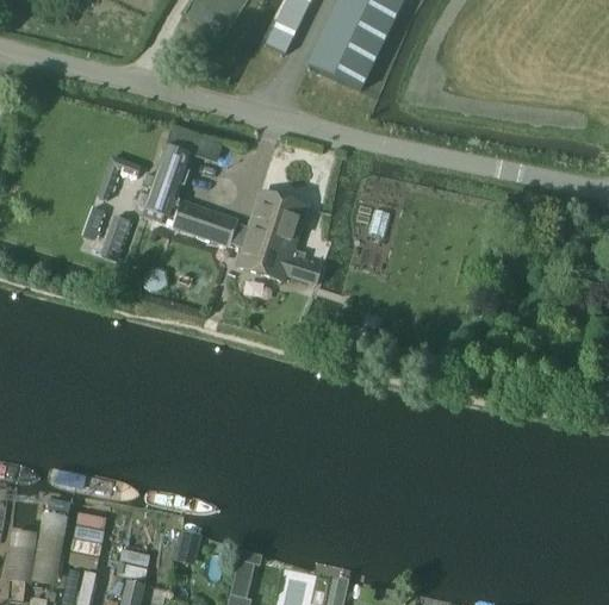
[(287,0),(267,42),(286,52),(311,0),(287,0)]
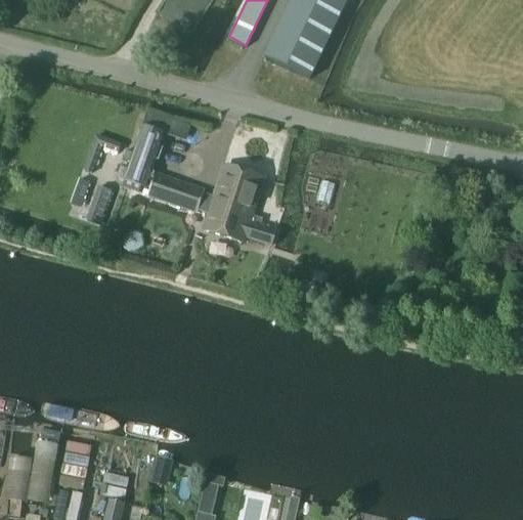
[(292,0),(265,56),(309,77),(346,0),(292,0)]
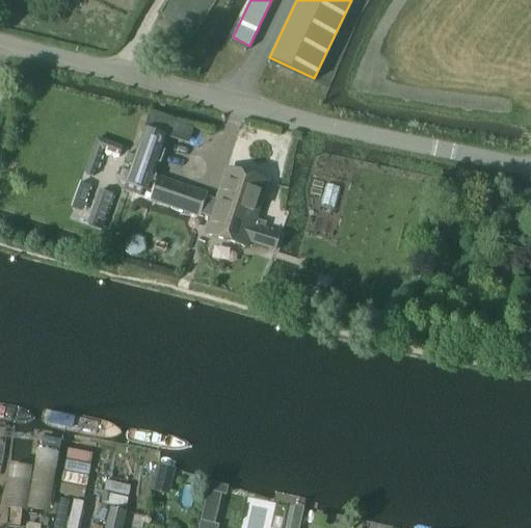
[(141,192),(143,186),(153,189),(151,196),(201,213),(201,211),(213,215),(208,232),(246,244),(248,238),(276,246),(281,233),(264,228),(267,220),(256,216),(267,179),(229,166),(218,200),(207,196),(208,192),(158,175),(158,176),(154,174),(167,134),(145,127),(125,187),(141,192)]
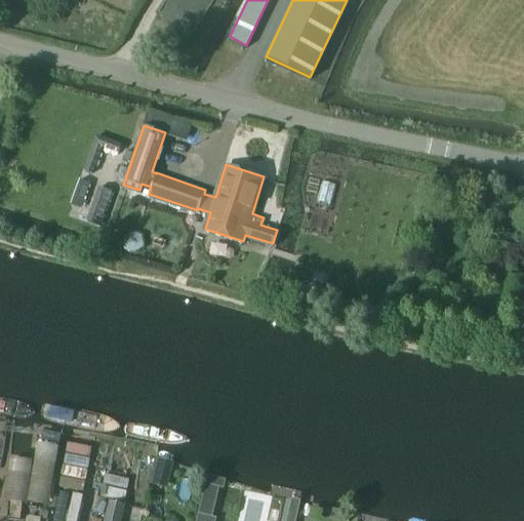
[(96,135),(85,169),(92,171),(102,146),(119,152),(121,144),(96,135)]
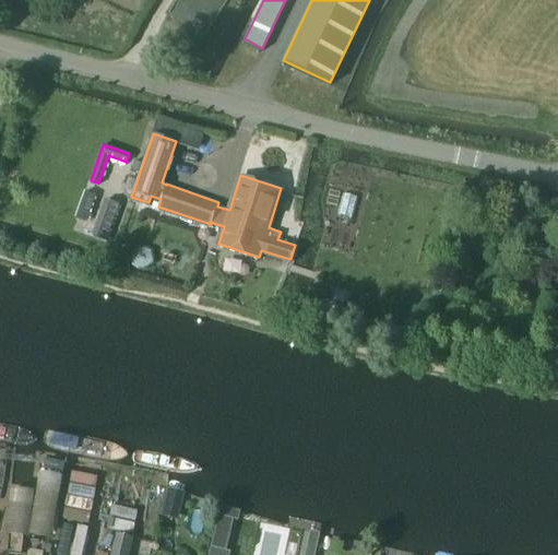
[(85,190),(76,216),(86,221),(96,193),(85,190)]
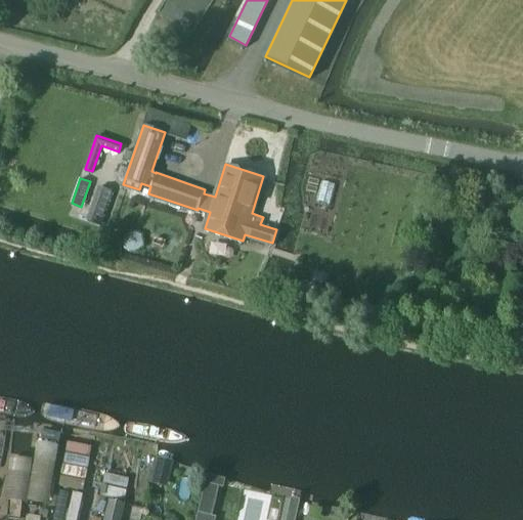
[(99,186),(89,220),(100,223),(111,189),(99,186)]
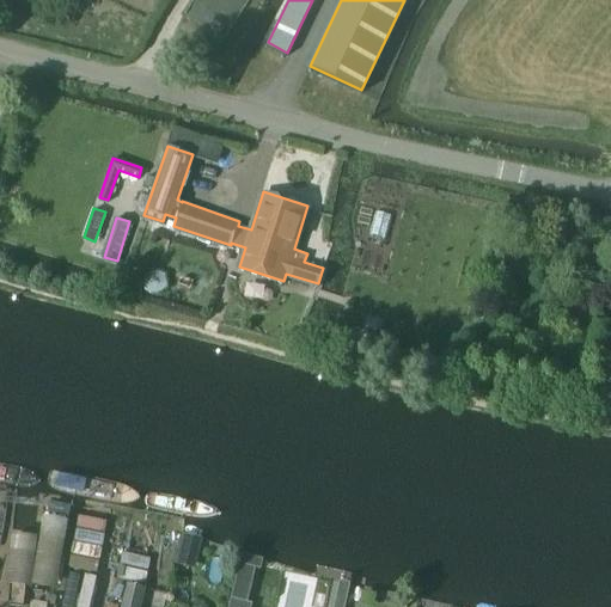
[(242,562),(233,596),(249,600),(257,565),(242,562)]
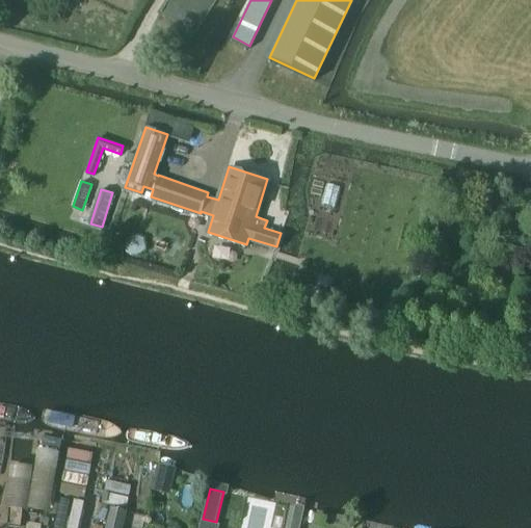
[(295,504),(293,512),(302,515),(304,506),(295,504)]
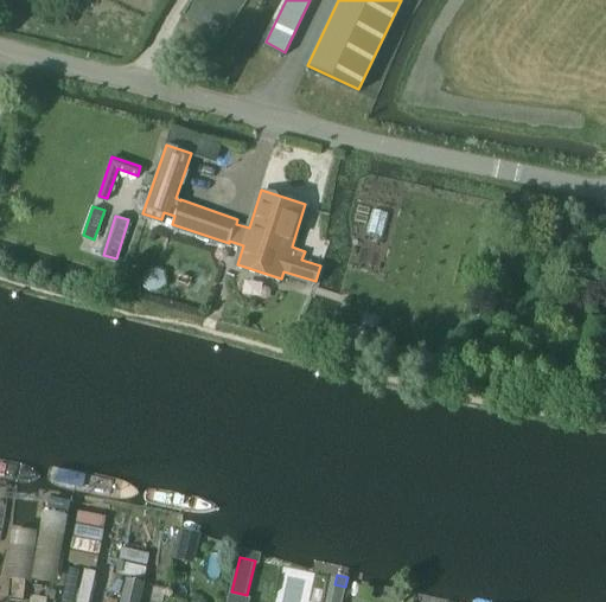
[(127,576),(120,601),(139,601),(141,595),(145,581),(127,576)]
